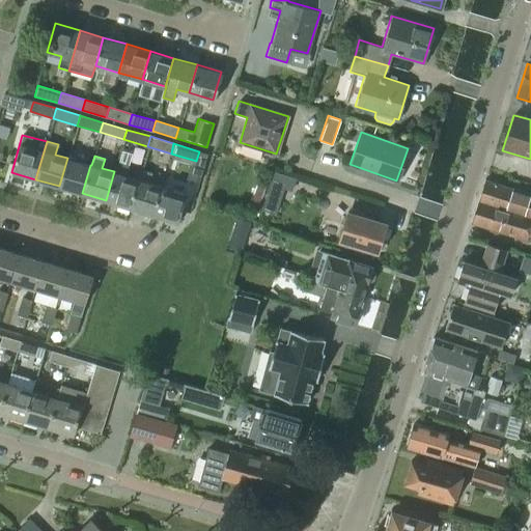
[(67,158),(59,186),(82,193),(90,165),(67,158)]
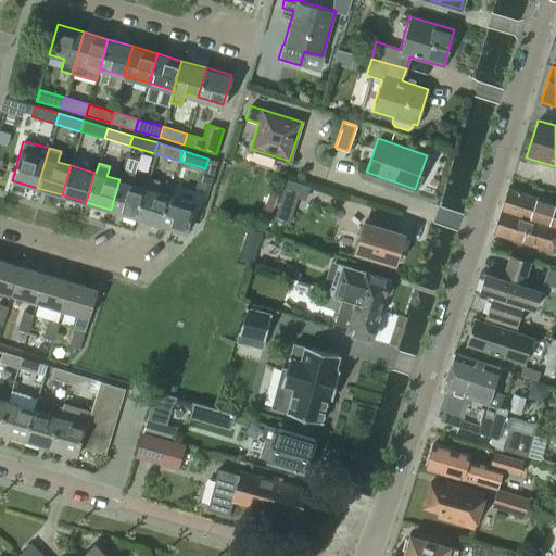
[(119,179),(111,210),(136,216),(144,187),(131,184),(135,174),(124,171),(121,180),(119,179)]
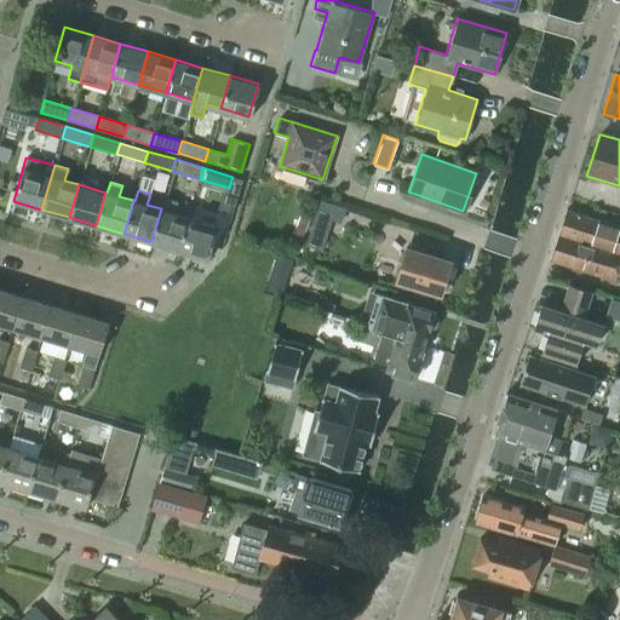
[(161,208),(151,241),(178,250),(188,217),(174,212),(178,202),(165,199),(162,208),(161,208)]
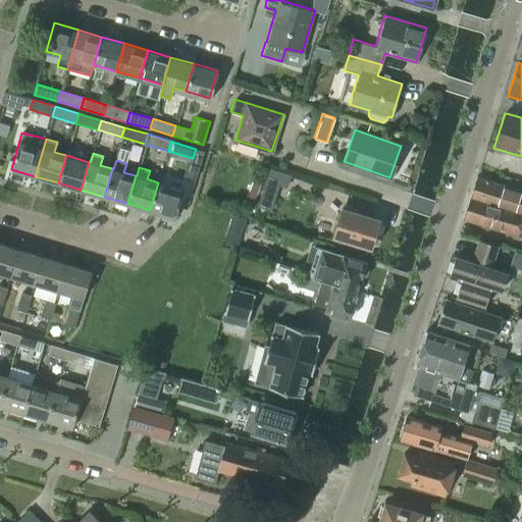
[(270,169),(259,203),(270,207),(278,184),(286,186),(290,175),(270,169)]
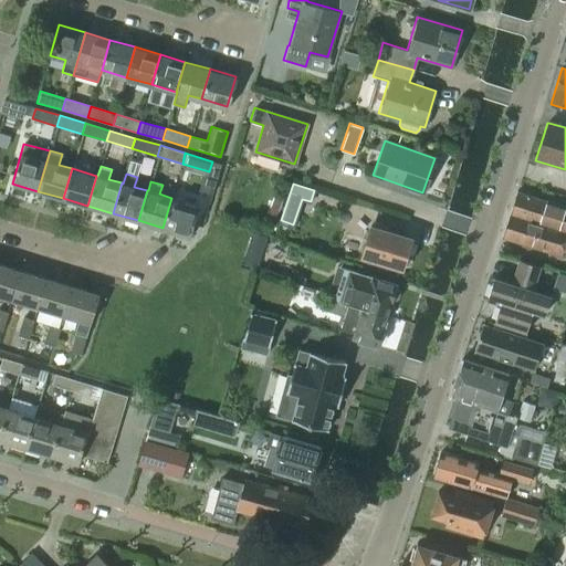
[(510,213),(565,230),(565,206),(516,190),(510,213)]
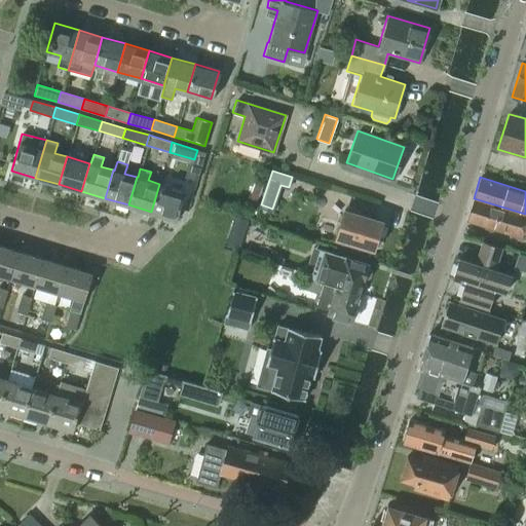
[(159,184),(151,212),(176,219),(184,191),(159,184)]
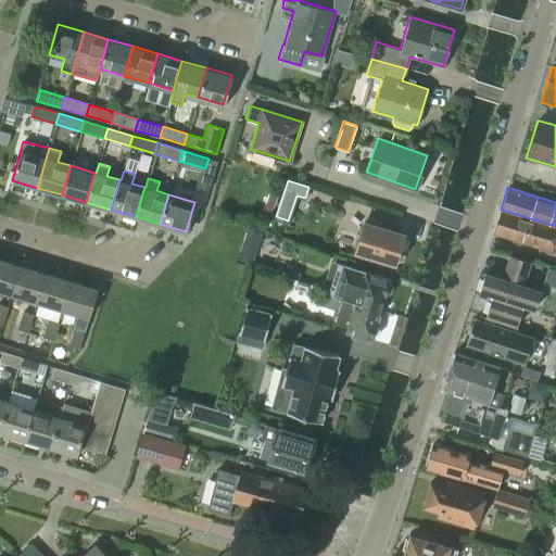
[(555,236),(555,226),(501,210),(493,234),(552,251),(555,251),(555,242),(554,242),(555,236)]
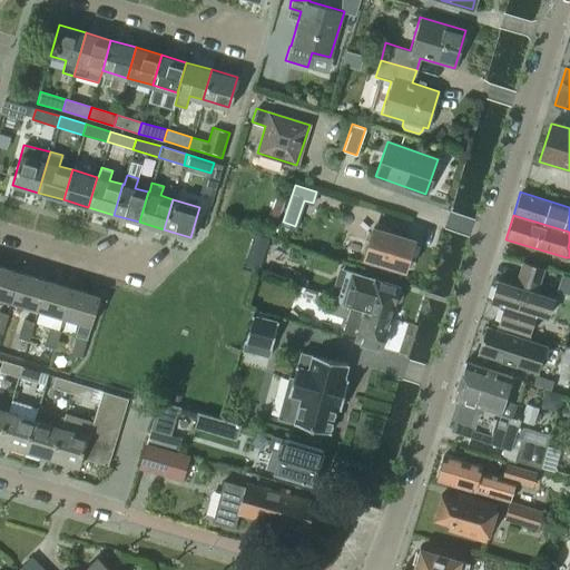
[(404,269),(414,239),(390,232),(391,226),(377,222),(376,227),(373,226),(364,257),(404,269)]
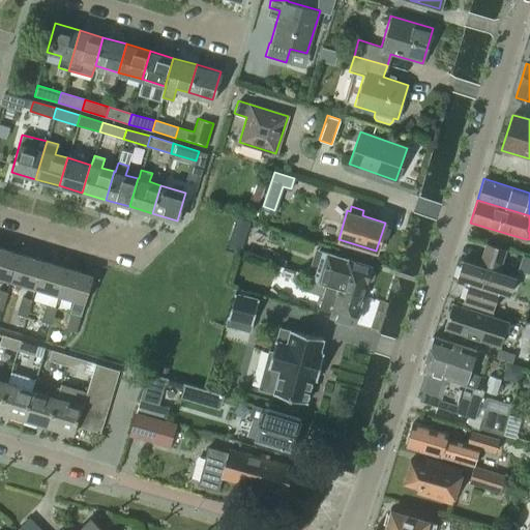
[(229,243),(242,247),(249,223),(237,218),(229,243)]
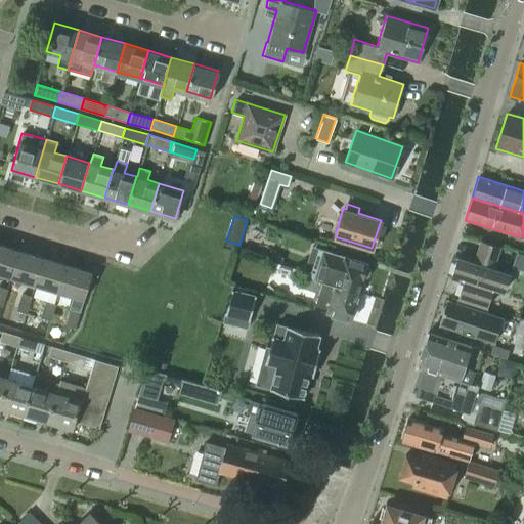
[(504,291),(509,273),(492,268),(498,247),(480,242),(474,262),(456,257),(450,277),(462,280),(456,299),(486,308),(492,288),(504,291)]
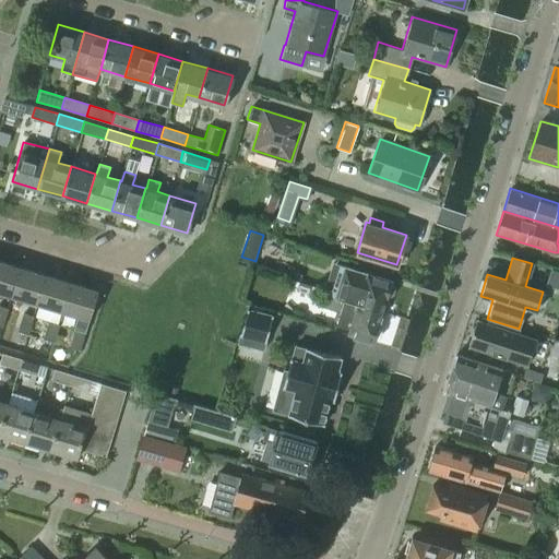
[(0,292),(10,295),(19,265),(0,260),(0,292)]
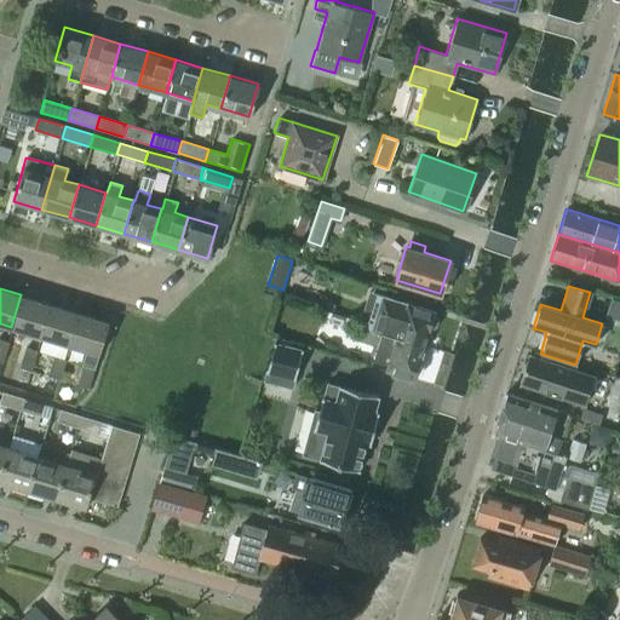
[(359,323),(424,345),(429,331),(436,327),(438,321),(434,313),(435,311),(368,290),(359,323)]
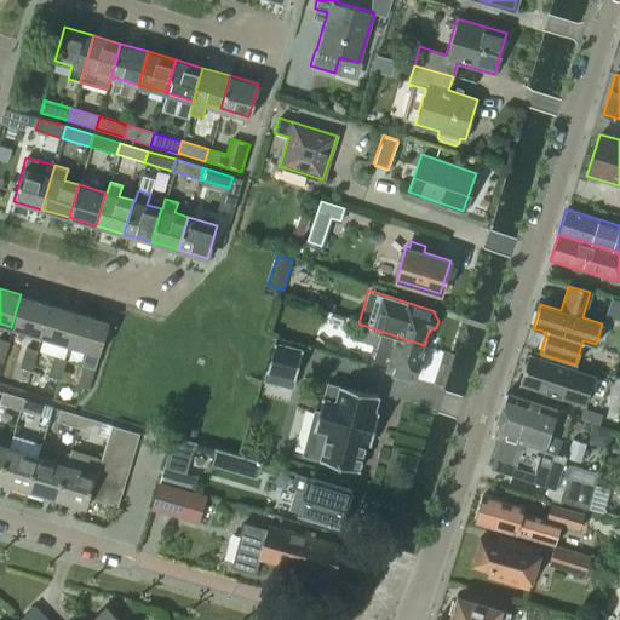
[(40,336),(50,303),(21,294),(11,327),(40,336)]
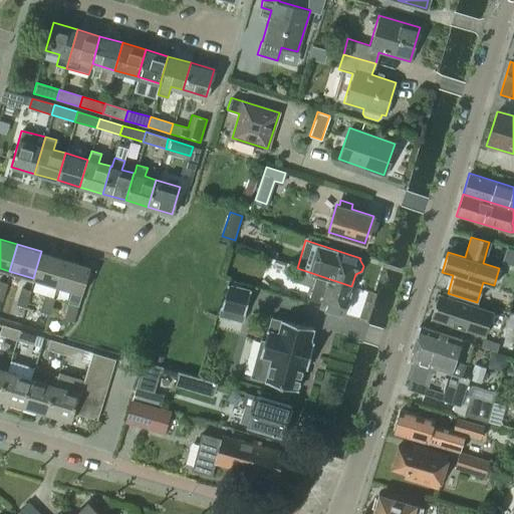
[(513,247),(507,246),(502,261),(513,265),(513,247)]
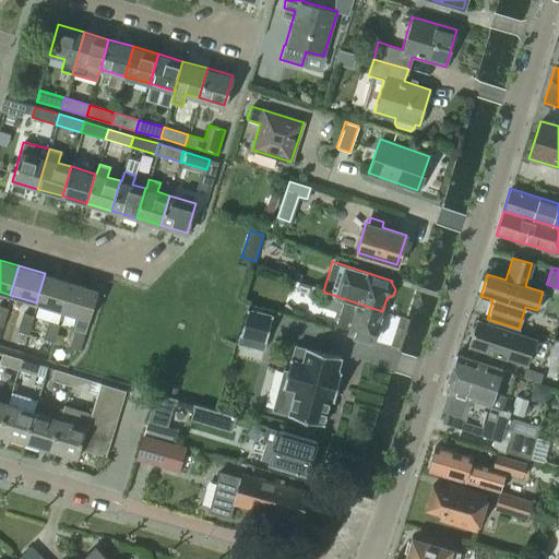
[(61,310),(70,281),(45,273),(36,302),(61,310)]
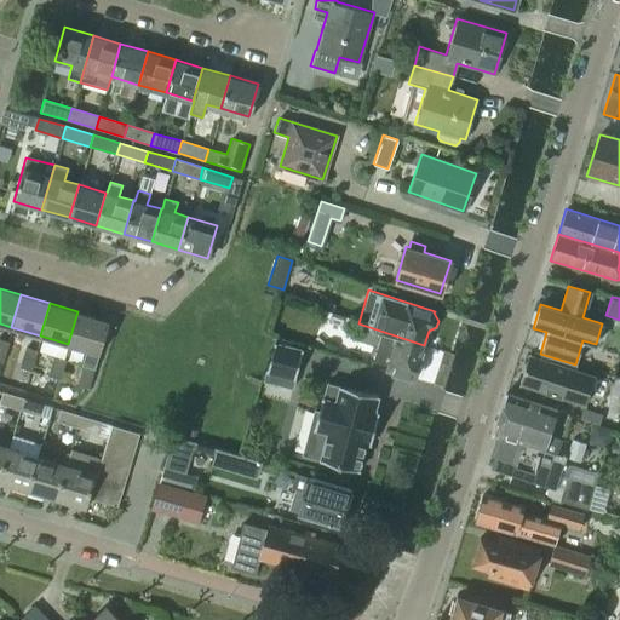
[(78,311),(68,344),(86,349),(81,362),(93,366),(97,352),(107,321),(78,311)]
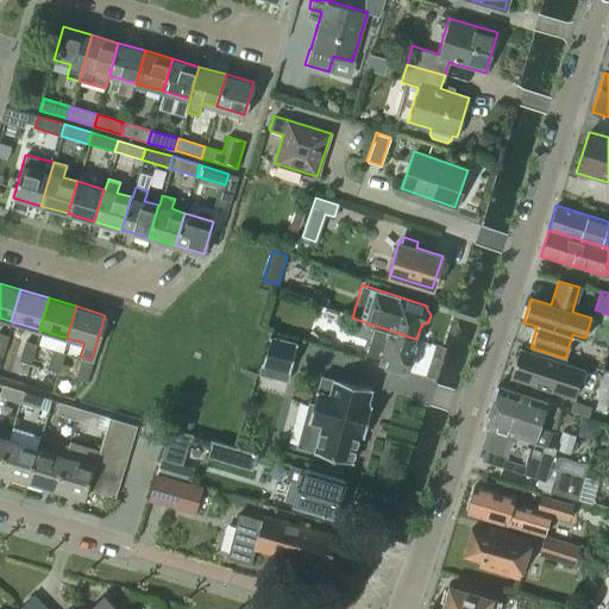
[(416,339),(352,318),(347,332),(370,339),(365,353),(380,358),(378,362),(406,371),(414,368),(415,360),(412,353),(416,339)]
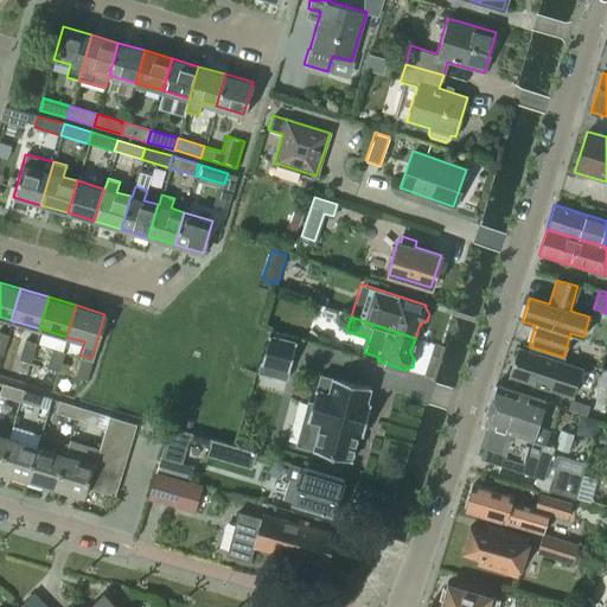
[(268,334),(259,371),(286,378),(295,342),(268,334)]
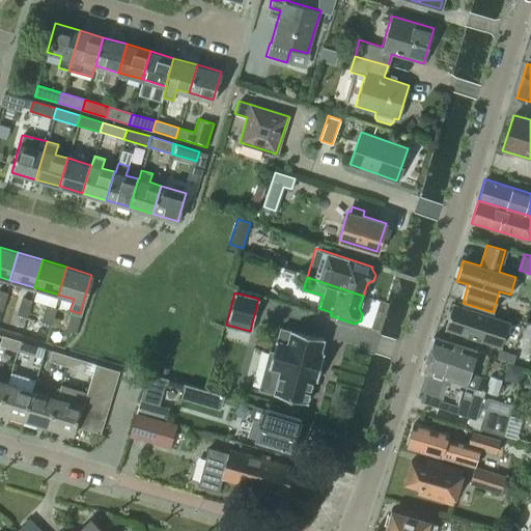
[(25,316),(30,299),(21,296),(15,312),(25,316)]
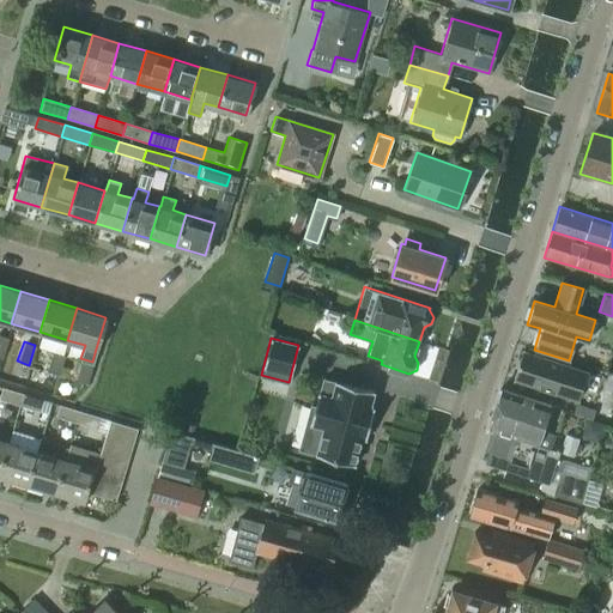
[(56,374),(62,352),(52,350),(46,370),(56,374)]
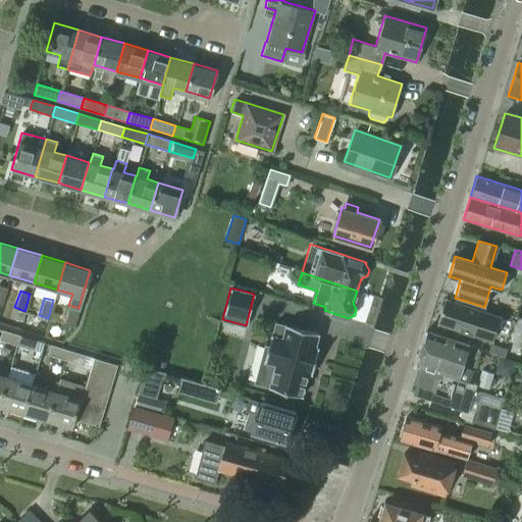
[(501,316),(447,298),(438,323),(492,341),(501,316)]
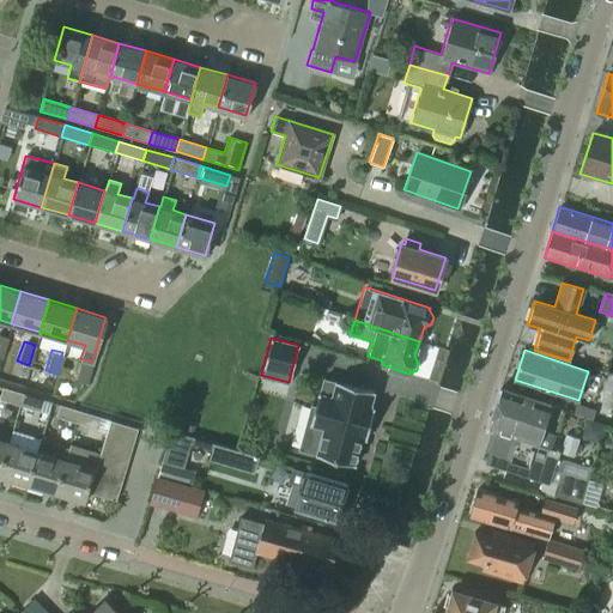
[(86,381),(92,362),(80,358),(74,378),(86,381)]
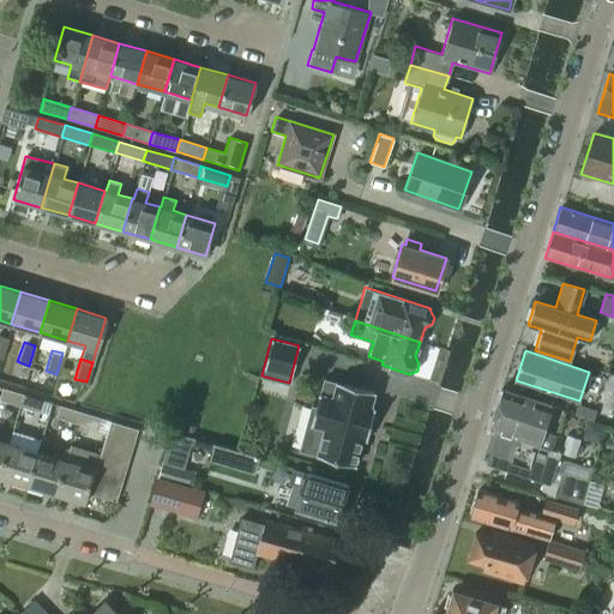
[(312,405),(300,449),(318,453),(317,455),(354,465),(361,437),(366,439),(374,408),(369,407),(374,391),(337,380),(337,383),(324,379),(320,393),(319,393),(315,407),(312,405)]
